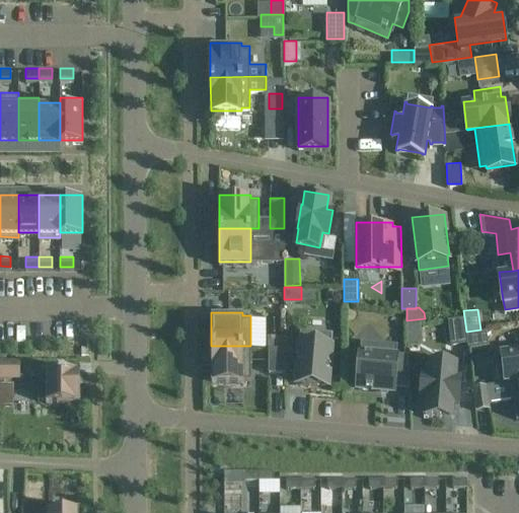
[(451,341),(467,339),(466,332),(463,314),(448,316),(451,341)]
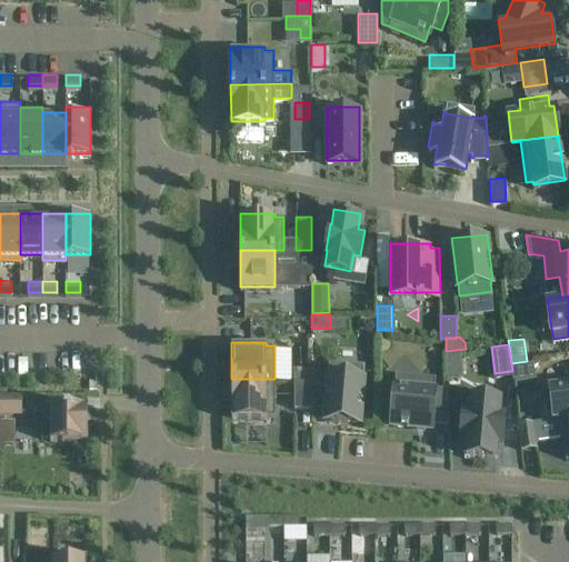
[(359,419),(365,361),(329,359),(323,415),(359,419)]
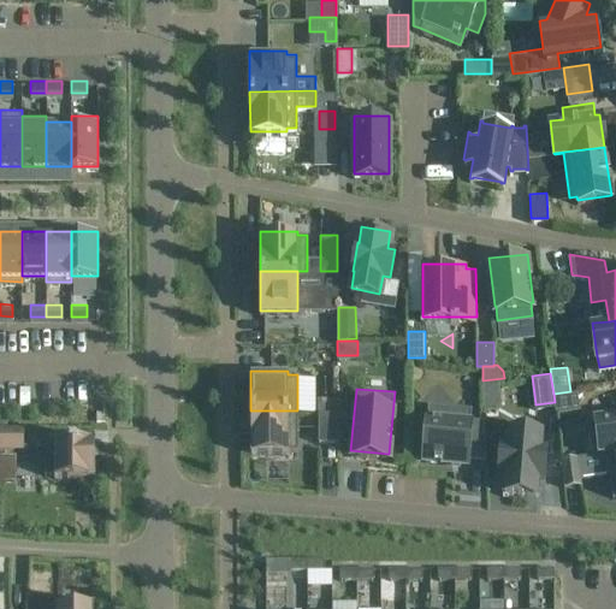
[(555,402),(556,411),(580,407),(578,390),(570,391),(554,394),(555,402)]
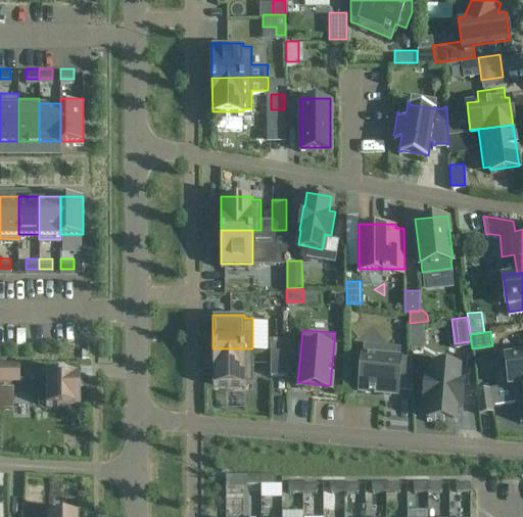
[(286,347),(286,336),(270,336),(270,347),(286,347)]
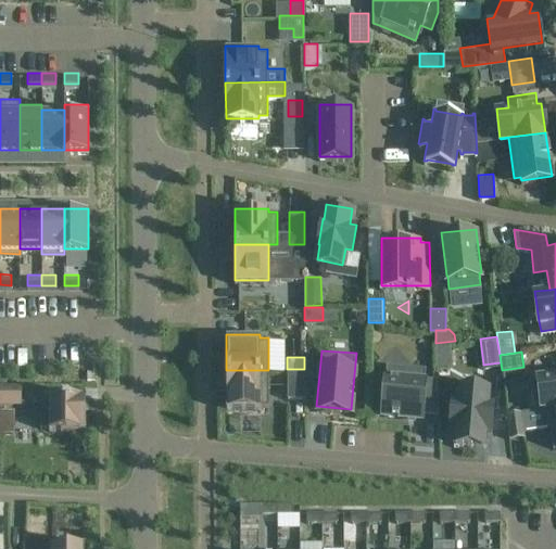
[(425,375),(426,366),(387,362),(382,411),(421,415),(421,410),(437,411),(437,412),(439,412),(437,375),(434,375),(434,377),(425,375)]
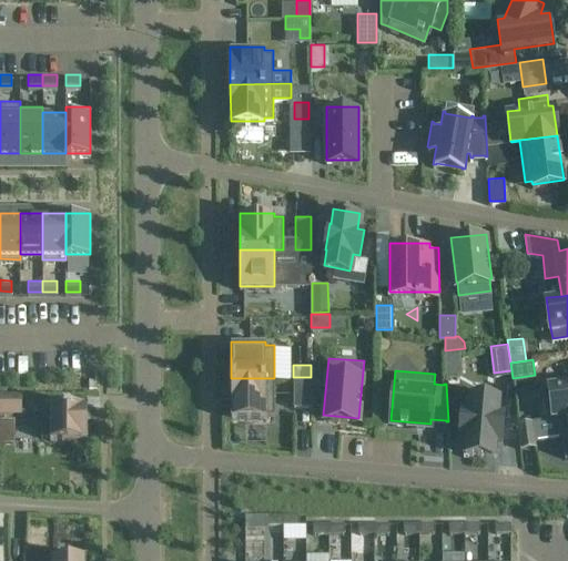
[(293,377),(293,405),(311,404),(311,377),(293,377)]
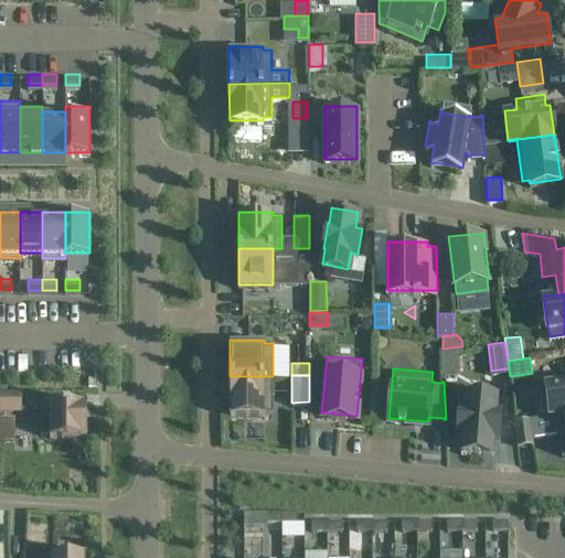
[(230,376),(230,412),(264,412),(264,409),(273,409),(273,376),(230,376)]
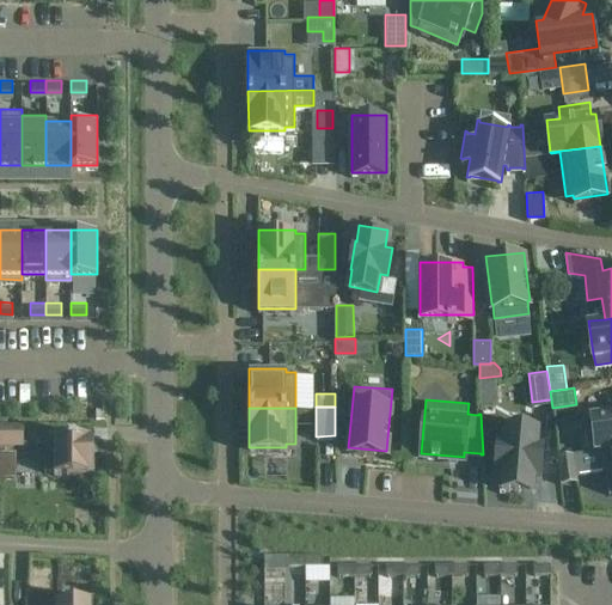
[(603,446),(611,444),(611,410),(592,414),(593,423),(581,426),(583,450),(603,446)]
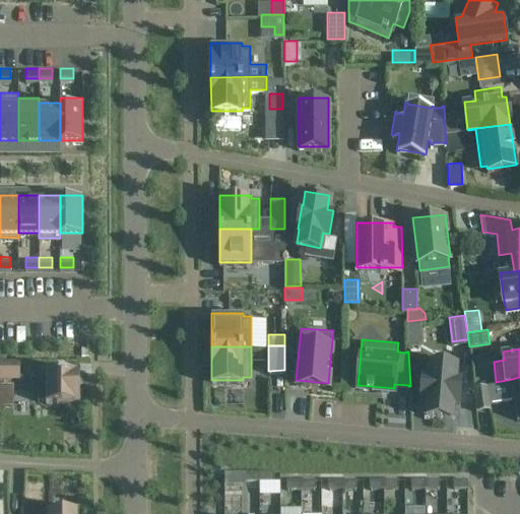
[(0,357),(0,373),(20,374),(20,357),(0,357)]
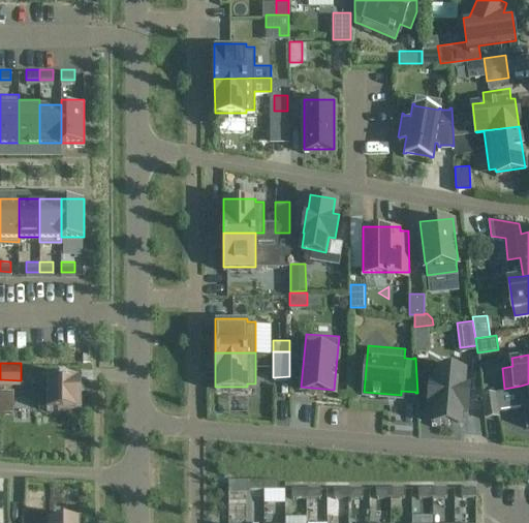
[(464,368),(438,366),(436,382),(430,382),(428,403),(434,404),(433,421),(459,423),(461,406),(467,406),(469,386),(463,385),(464,368)]
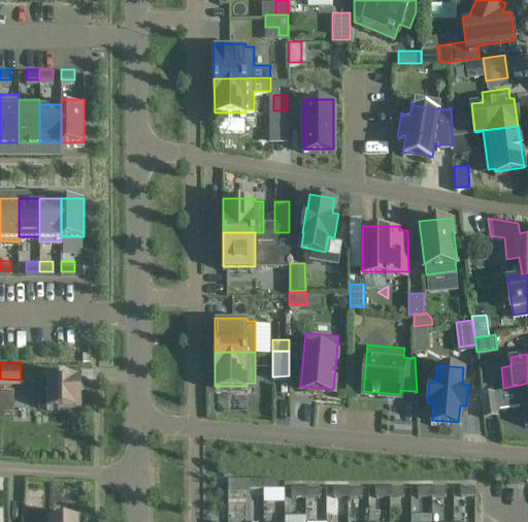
[(80,374),(38,374),(38,403),(46,403),(46,406),(80,406),(80,374)]
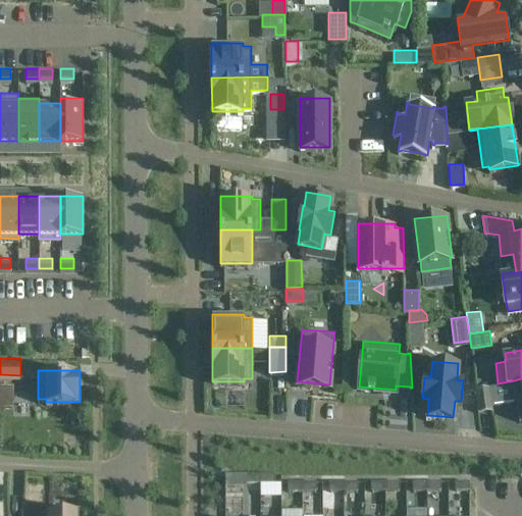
[(489,384),(475,387),(478,409),(492,407),(489,384)]
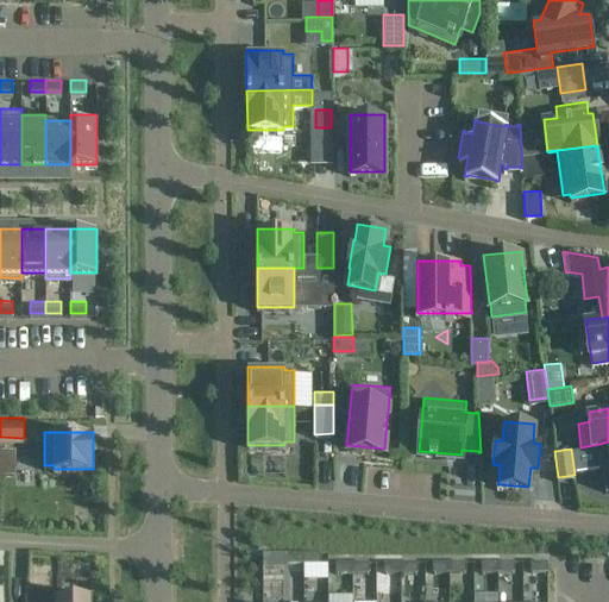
[(287,550),(287,559),(303,559),(303,549),(287,550)]
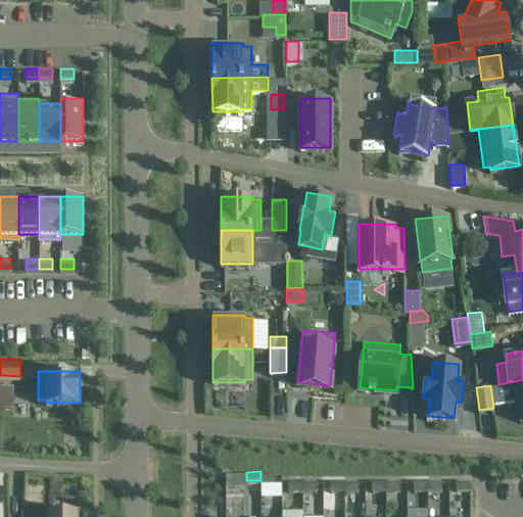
[(260,471),(260,480),(275,480),(275,471),(260,471)]
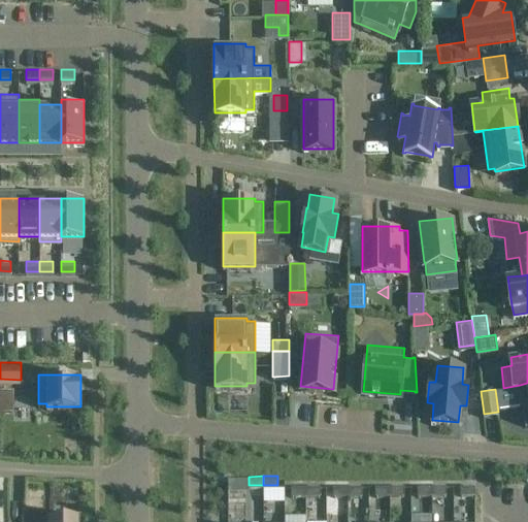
[(291,484),(291,493),(305,493),(305,484),(291,484)]
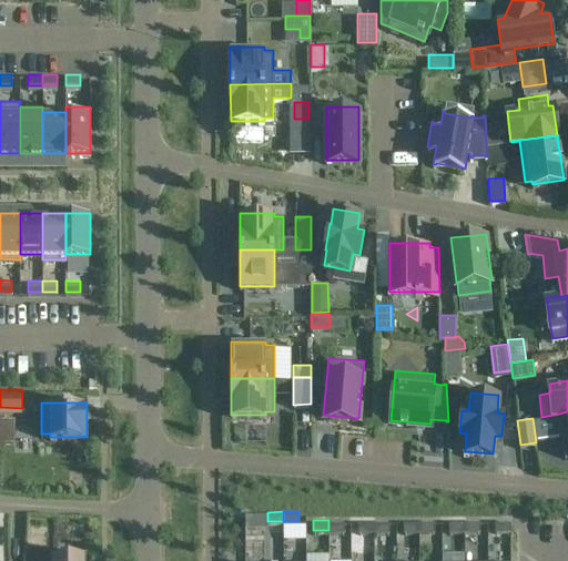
[(328,520),(328,530),(344,530),(344,520),(328,520)]
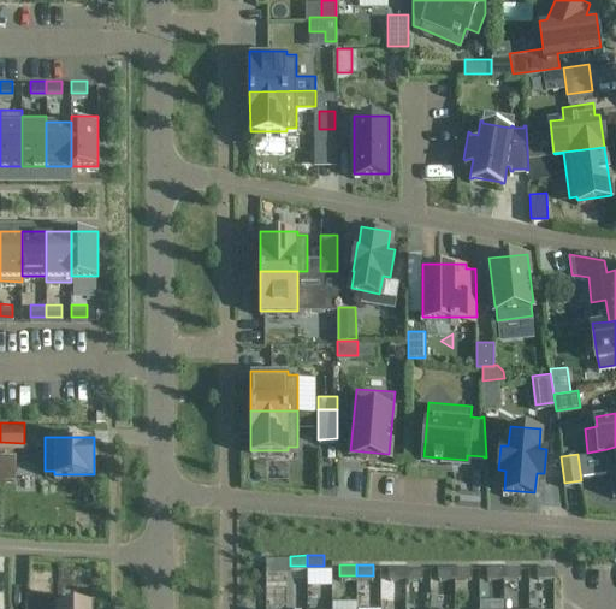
[(389,565),(389,575),(406,575),(406,565),(389,565)]
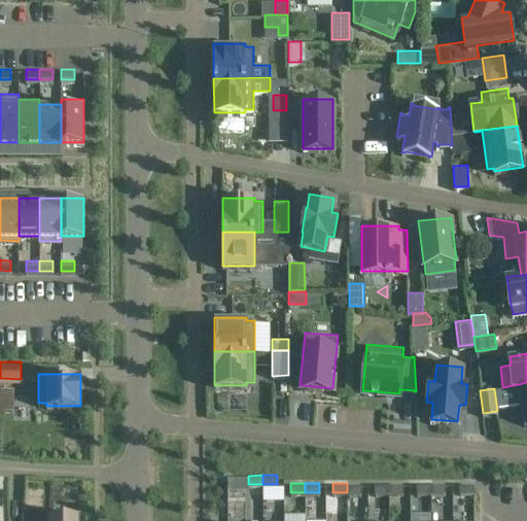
[(347,483),(347,492),(361,492),(361,483),(347,483)]
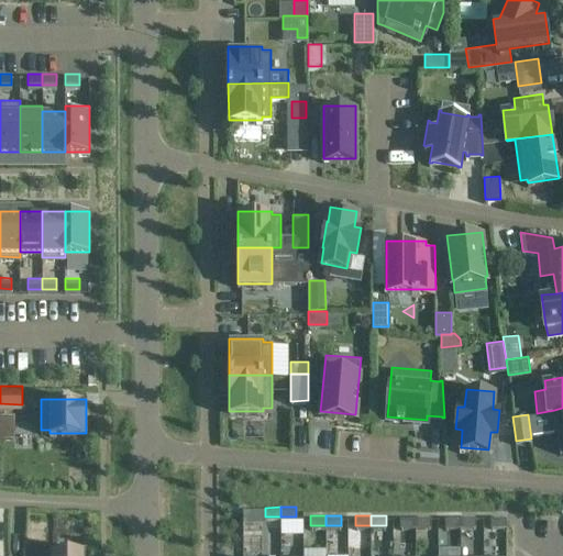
[(400,515),(400,525),(416,525),(416,515),(400,515)]
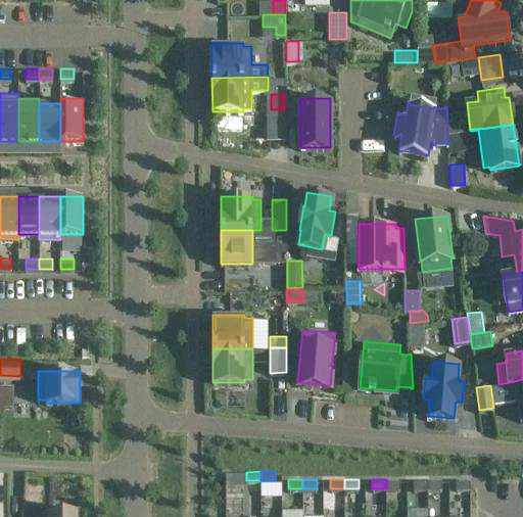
[(386,479),(386,488),(400,488),(400,479),(386,479)]
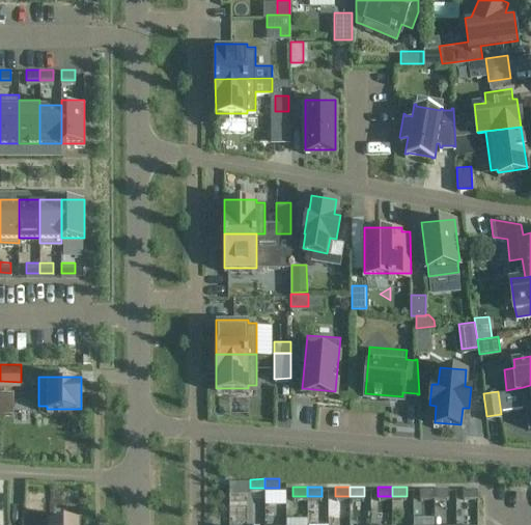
[(420,487),(420,496),(435,496),(435,487),(420,487)]
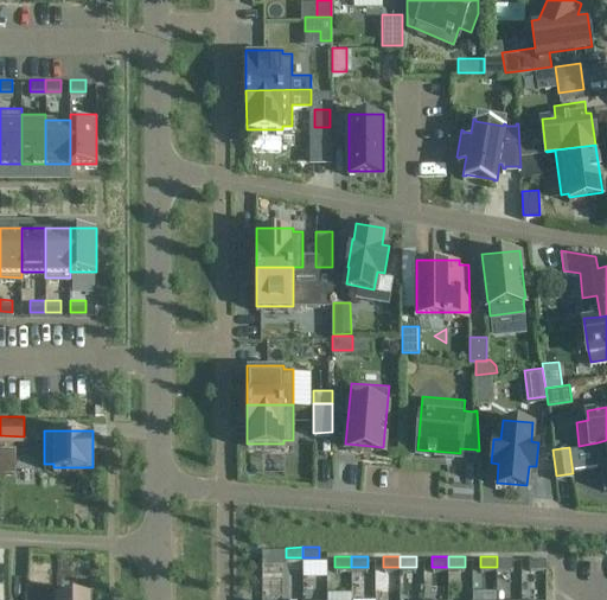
[(497,556),(497,567),(513,567),(513,556),(497,556)]
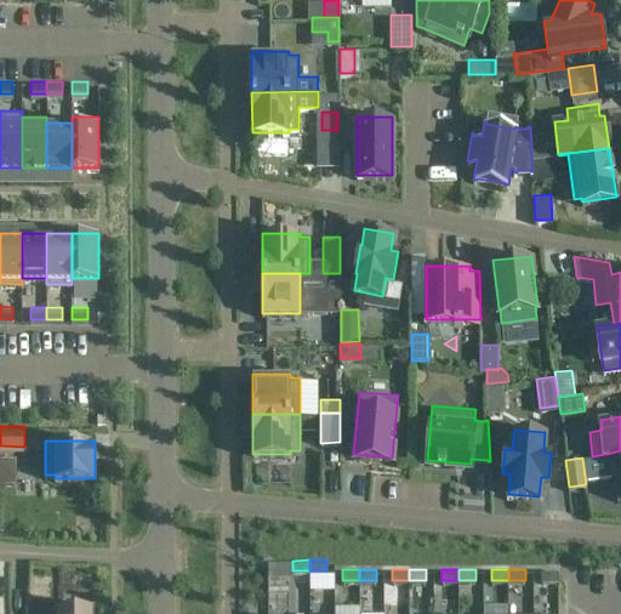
[(541,569),(541,580),(558,579),(558,569),(541,569)]
